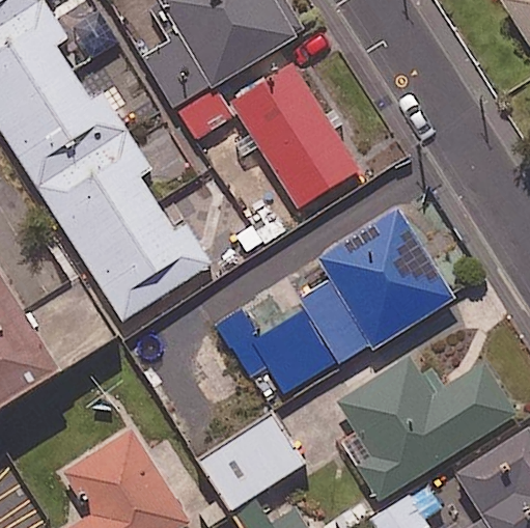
[(0,0),(0,25),(43,1),(42,0),(0,0)]
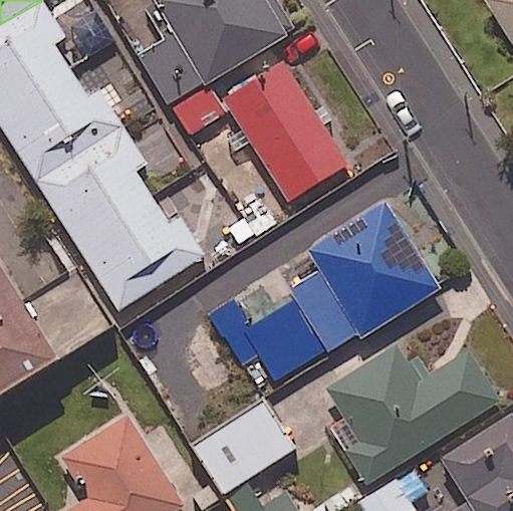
[(291,32),(271,0),(157,0),(177,32),(138,56),(169,107),(291,32)]
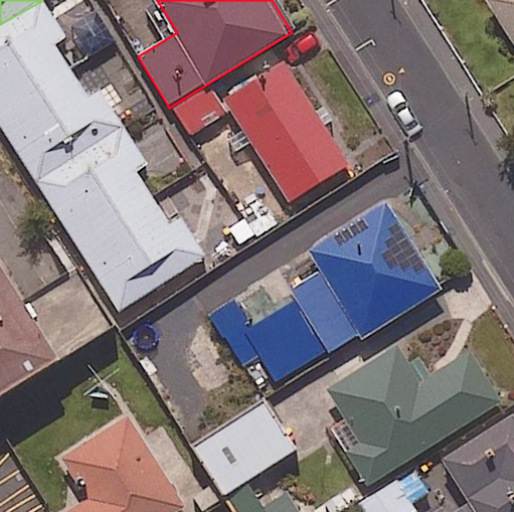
[(513,0),(484,0),(513,46),(513,0)]
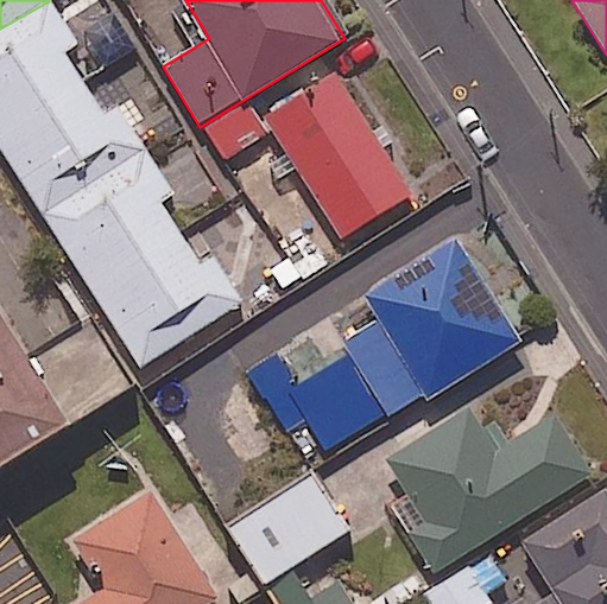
[(0,148),(46,222),(149,157),(115,105),(102,114),(62,51),(75,42),(49,1),(0,29),(0,148)]
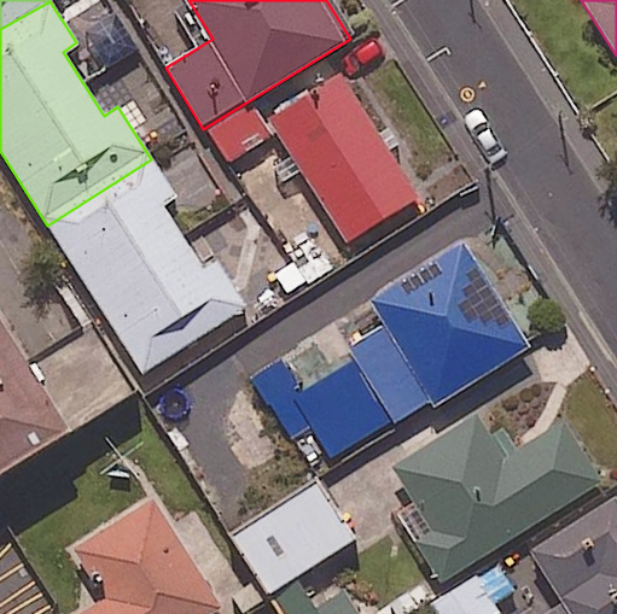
[(268,117),(260,104),(211,135),(232,168),(280,136),(349,241),(418,196),(338,71),(268,117)]
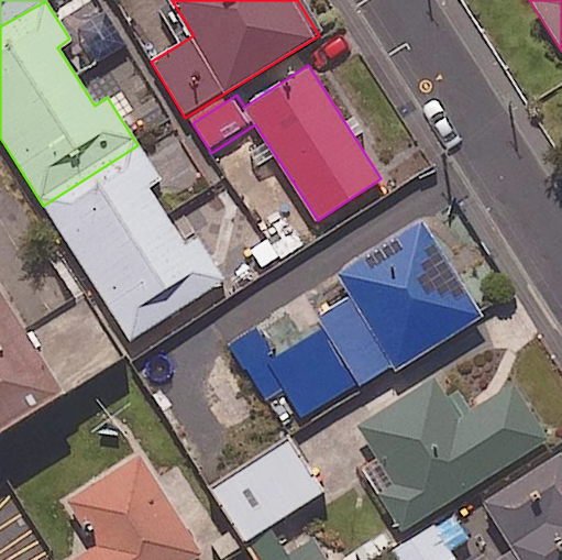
[(138,145),(43,206),(130,340),(223,281),(194,234),(182,242),(146,187),(160,178),(138,145)]
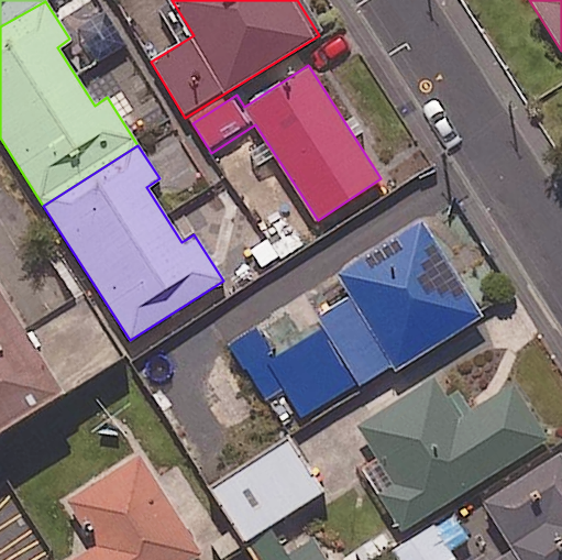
[(480,316),(422,221),(337,274),(351,297),(318,317),(361,388),(480,316)]
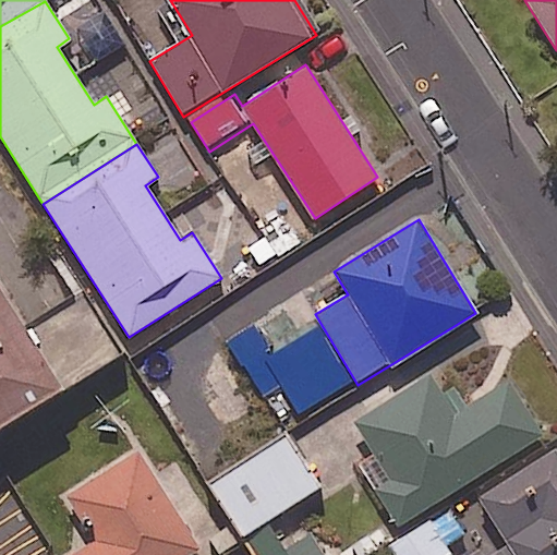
[(0,418),(56,384),(0,293),(0,418)]
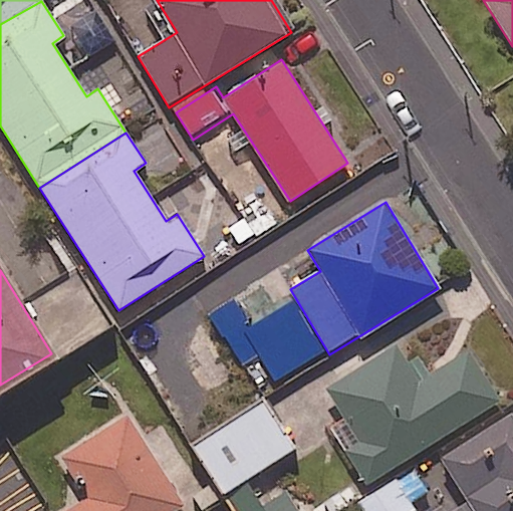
[(110,323),(79,275),(41,300),(71,347),(110,323)]
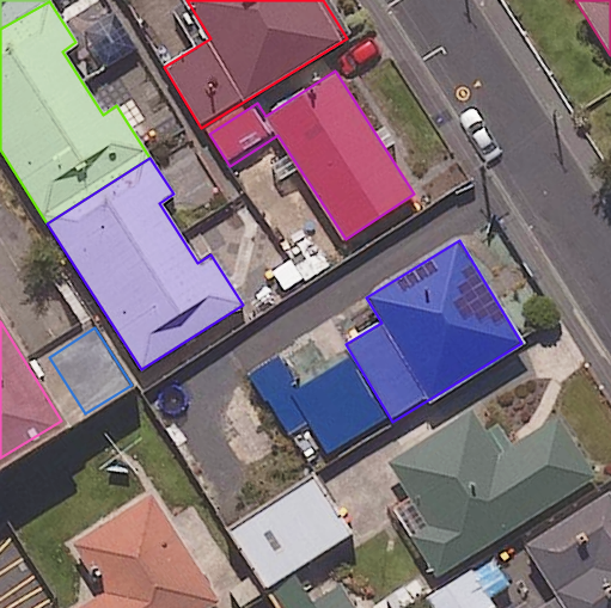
[(495,454),(469,412),(389,461),(416,505),(401,515),(438,575),(596,477),(557,416),(495,454)]
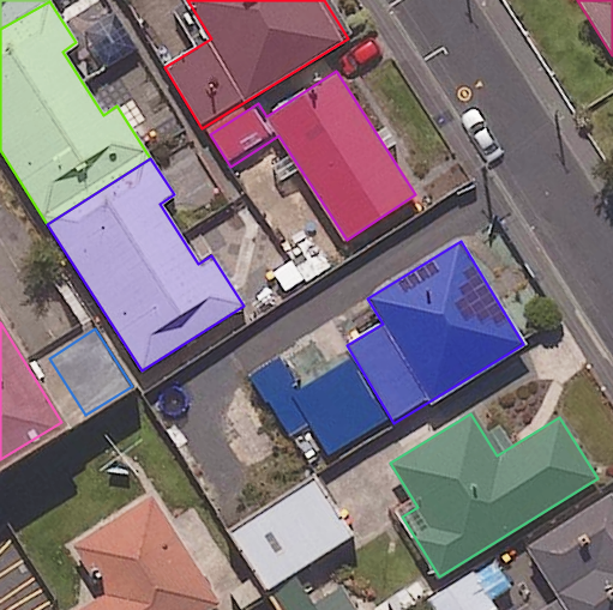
[(350,537),(316,479),(229,532),(265,590),(350,537)]
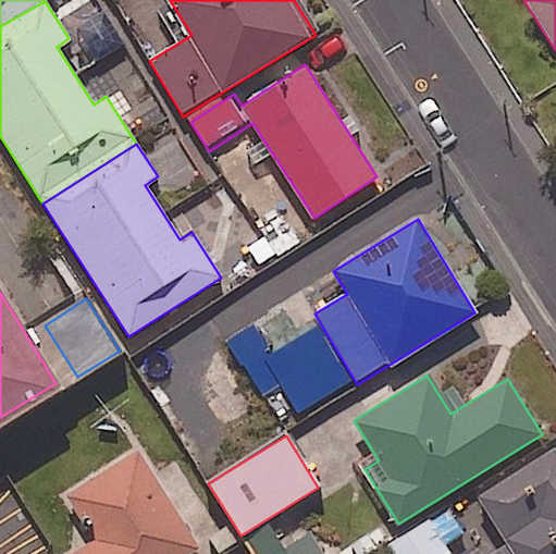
[(555,447),(390,546),(393,553),(555,553),(555,447)]
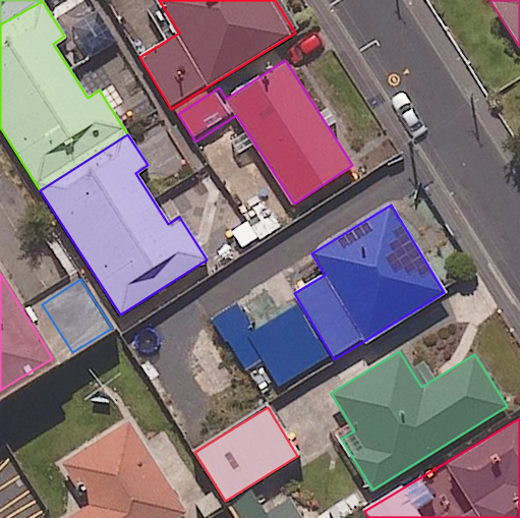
[(156,464),(129,421),(61,463),(87,507),(68,517),(180,517),(186,514),(171,490),(194,475),(179,450),(156,464)]
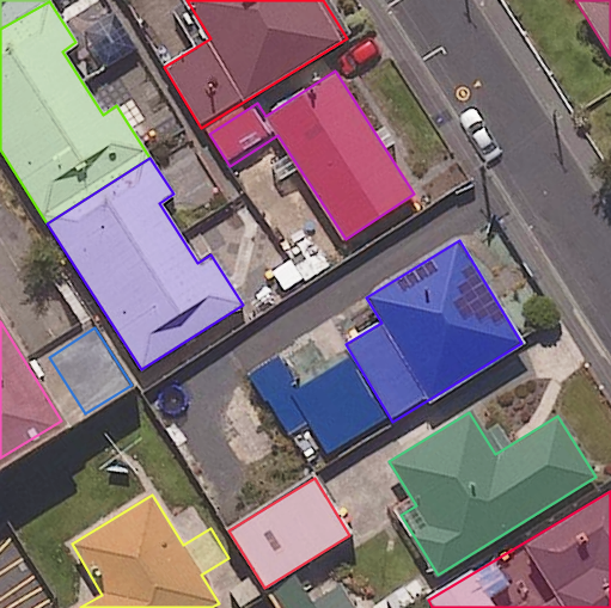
[(311,603),(295,578),(268,596),(276,607),(353,607),(337,585),(311,603)]
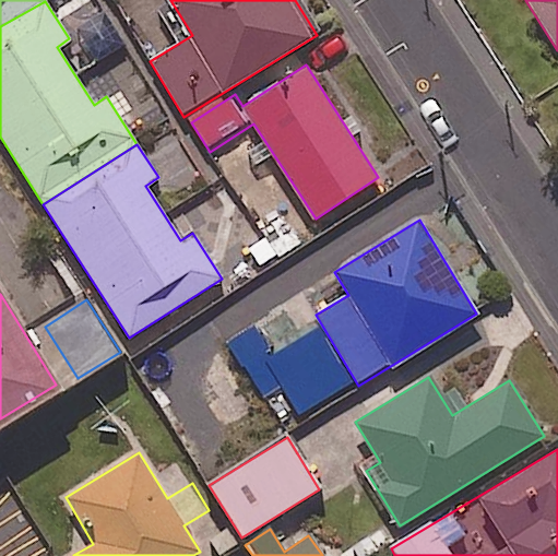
All buildings are outlined.
